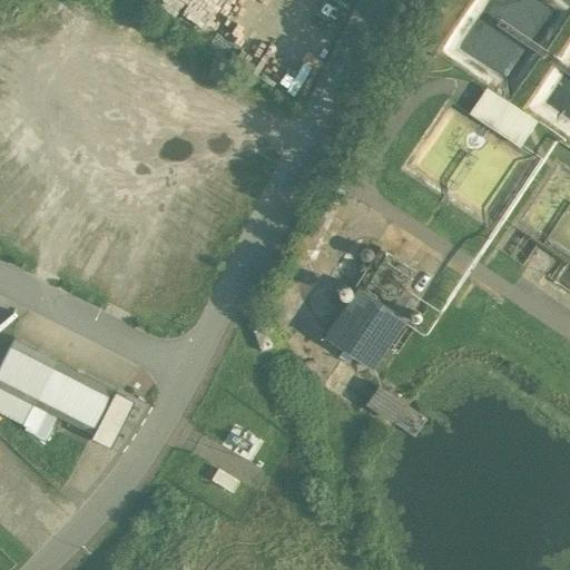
[(391,264),(392,261),(391,257),(389,254),(386,253),(383,252),(379,253),(376,255),(374,257),(374,261),(374,264),(376,267),(380,269),(383,269),(386,269),(390,267),(391,264)]
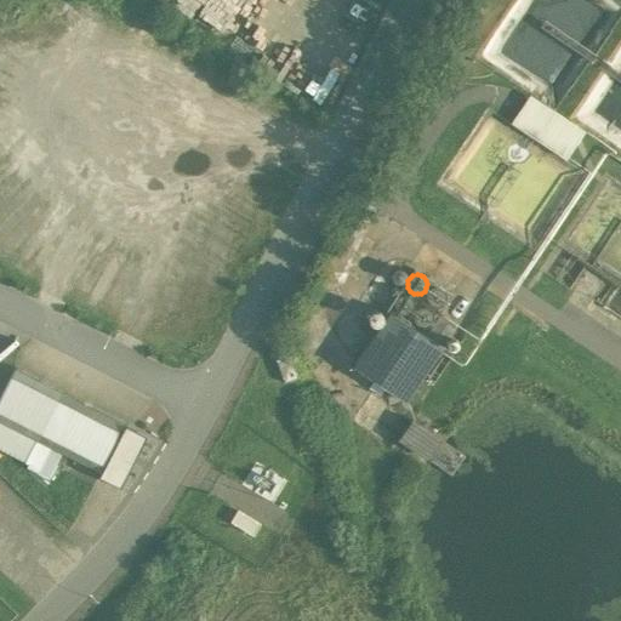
[(445,301),(446,297),(445,294),(443,290),(440,289),(436,288),(432,289),(429,291),(427,294),(426,298),(427,302),(429,305),(433,307),(437,308),(440,307),(443,305),(445,301)]
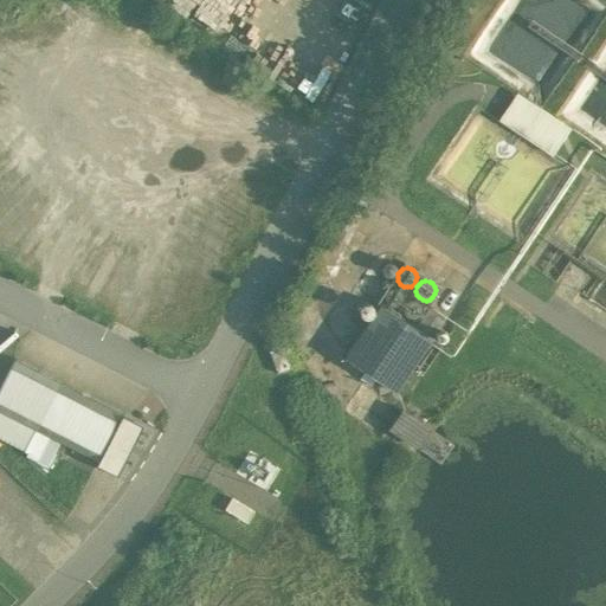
[(404,300),(404,296),(403,292),(401,289),(398,288),(394,287),(391,288),(387,290),(385,292),(385,297),(385,301),(387,303),(391,305),(394,305),(398,305),(401,303),(404,300)]
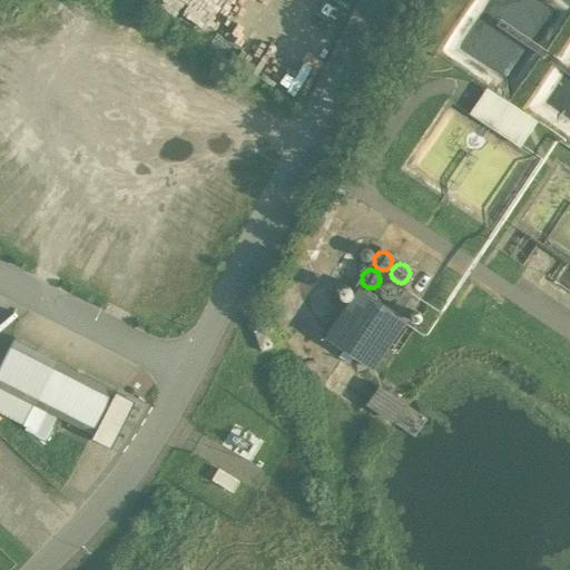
[(396,295),(397,291),(396,287),(394,285),(392,283),(389,282),(384,283),(382,285),(380,288),(380,292),(380,295),(382,297),(385,300),(389,301),(392,300),(395,297),(396,295)]
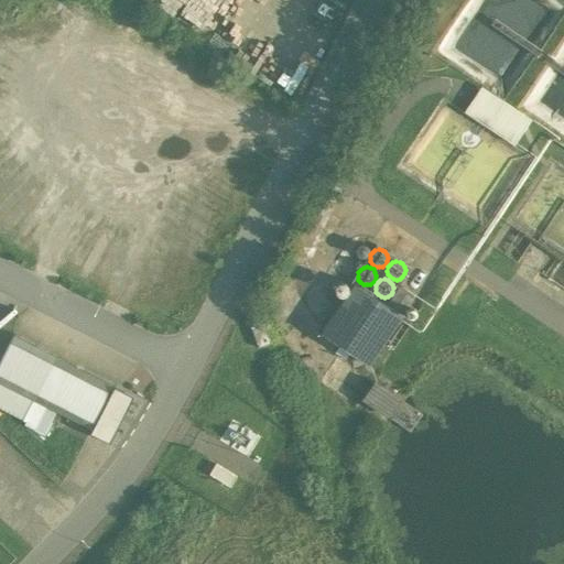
[(354,283),(321,333),(368,365),(401,315),(387,305),(354,283)]
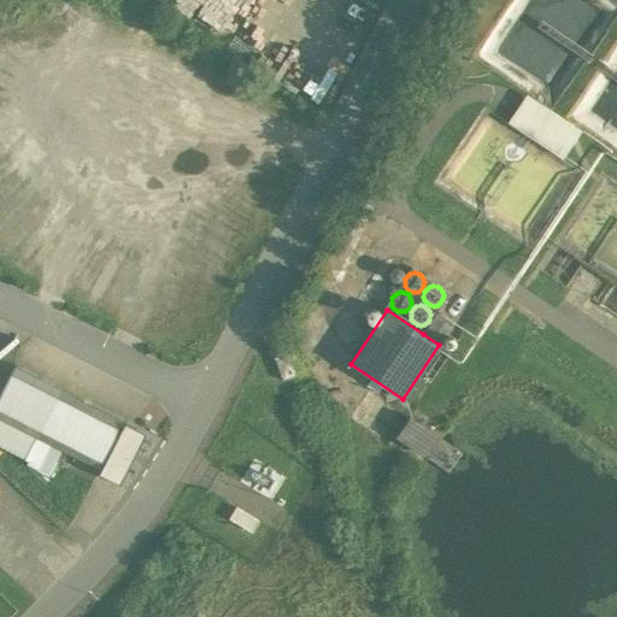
[(435,316),(423,334),(439,345),(451,327),(435,316)]
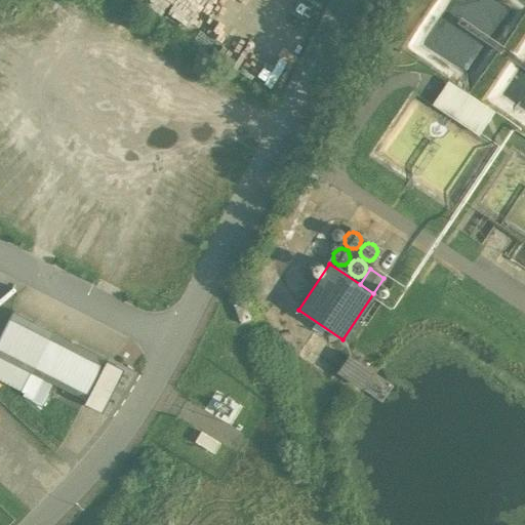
[(106,359),(11,312),(0,333),(0,378),(22,390),(31,371),(33,373),(52,382),(85,399),(106,359)]
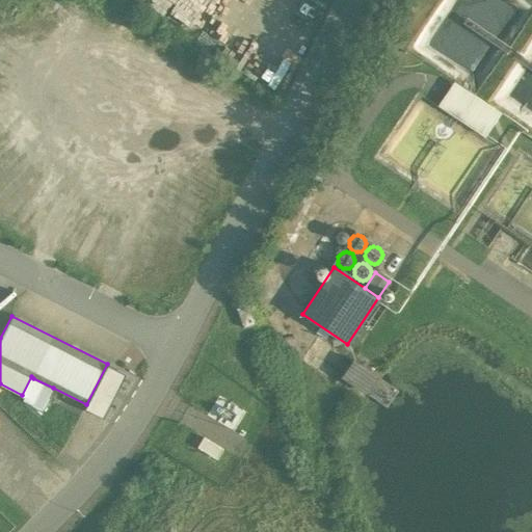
[(53,388),(33,378),(22,400),(42,410),(53,388)]
